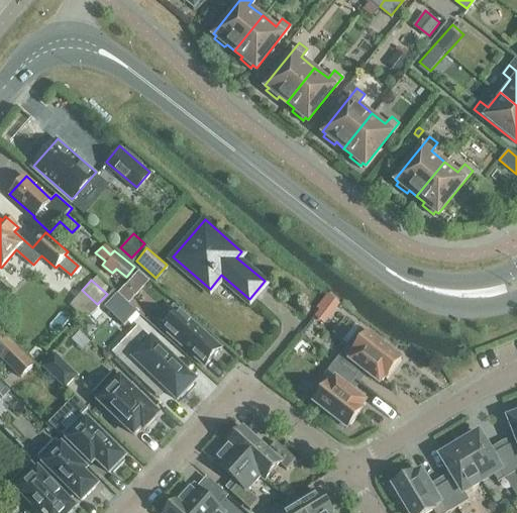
[(124,284),(117,291),(127,300),(134,292),(124,284)]
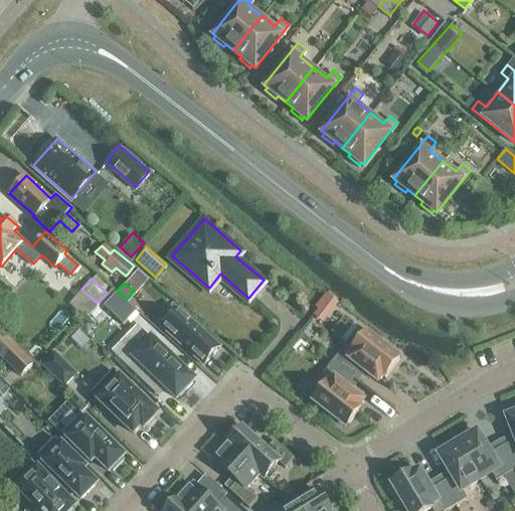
[(117,291),(104,304),(124,322),(136,308),(117,291)]
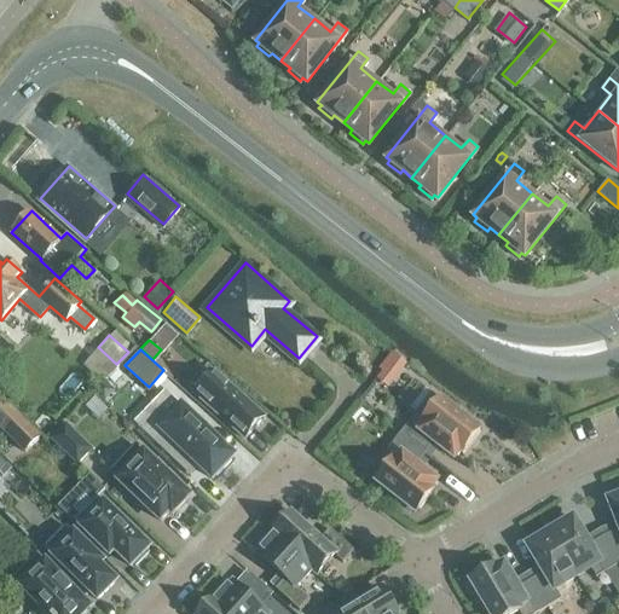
[(379,365),(382,368),(376,375),(387,384),(406,360),(392,349),(379,365)]
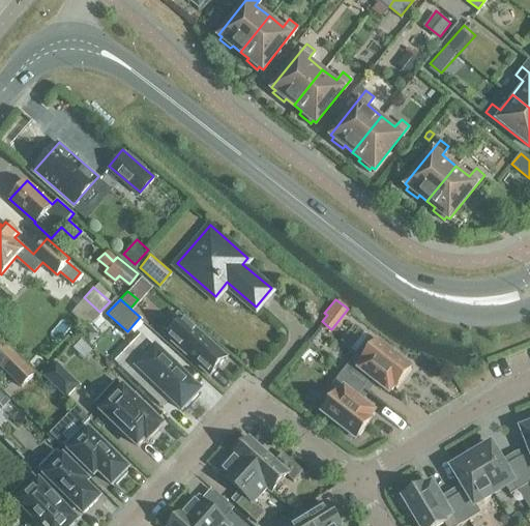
[(162,329),(209,372),(226,354),(178,311),(162,329)]
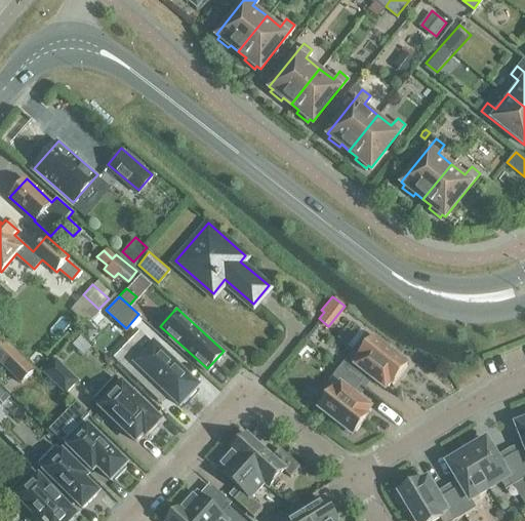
[(366,331),(338,366),(360,383),(368,372),(386,387),(391,381),(392,382),(407,363),(403,360),(406,357),(395,349),(393,352),(366,331)]
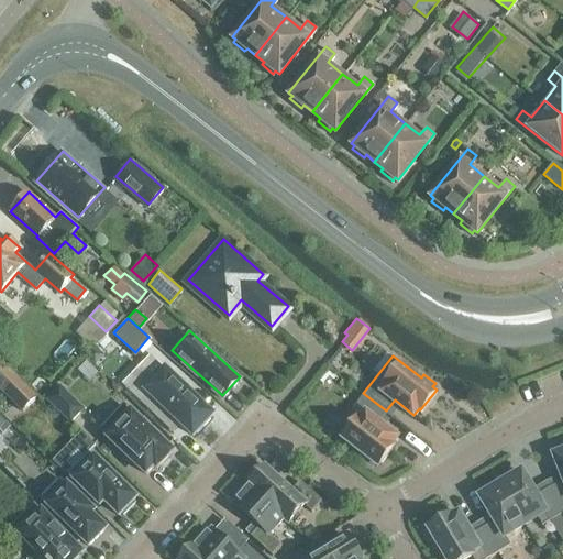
[(0,384),(4,390),(8,387),(18,376),(0,359),(0,384)]
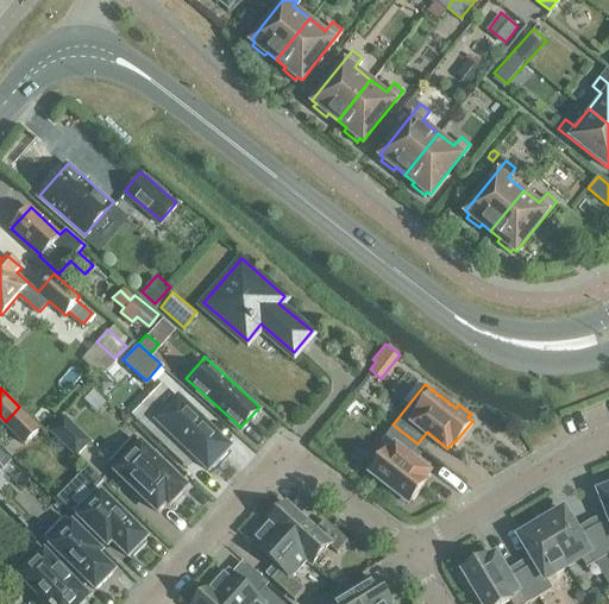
[(174,392),(144,423),(182,460),(192,451),(209,467),(230,446),(174,392)]
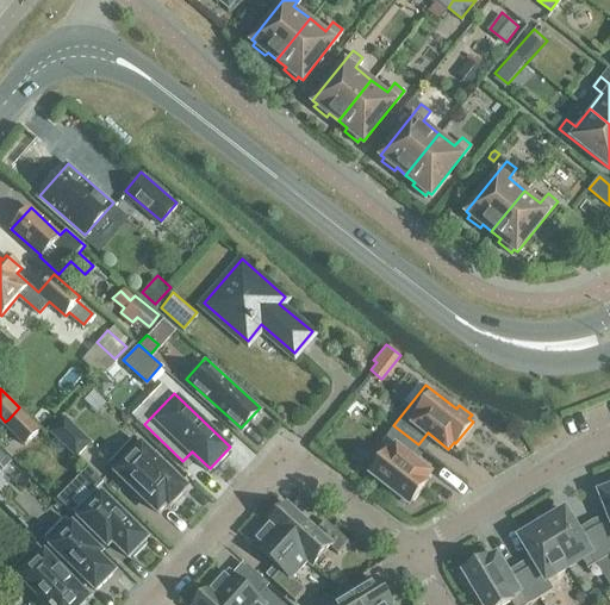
[(29,440),(39,428),(19,407),(8,419),(5,422),(19,435),(22,432),(29,440)]
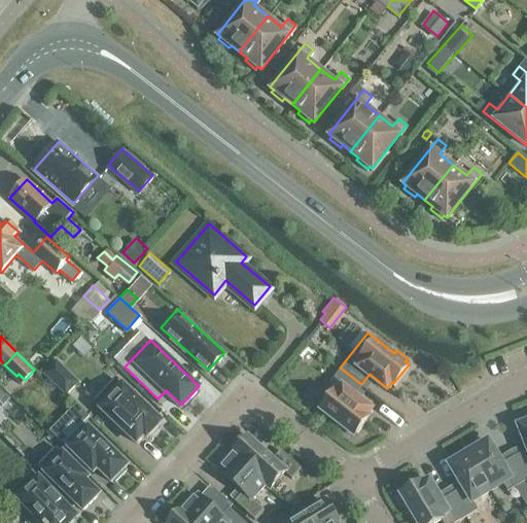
[(57,359),(45,372),(66,391),(77,380),(57,359)]
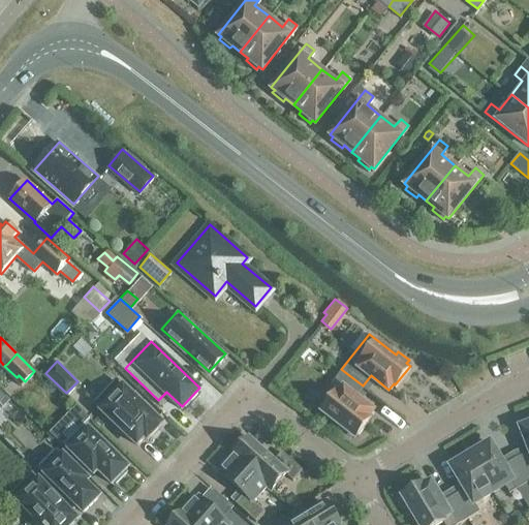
[(363,385),(341,369),(328,387),(335,393),(321,409),(341,425),(339,428),(349,436),(351,433),(355,436),(370,417),(368,415),(373,409),(355,395),(363,385)]
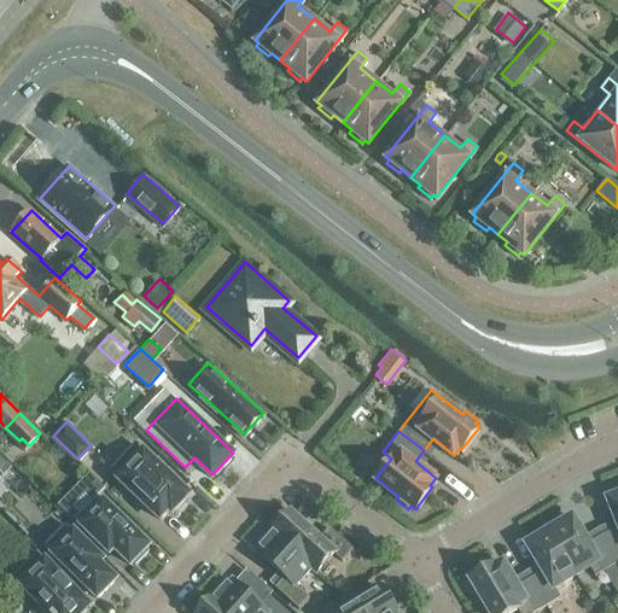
[(110,468),(161,517),(169,508),(172,511),(188,492),(135,442),(110,468)]
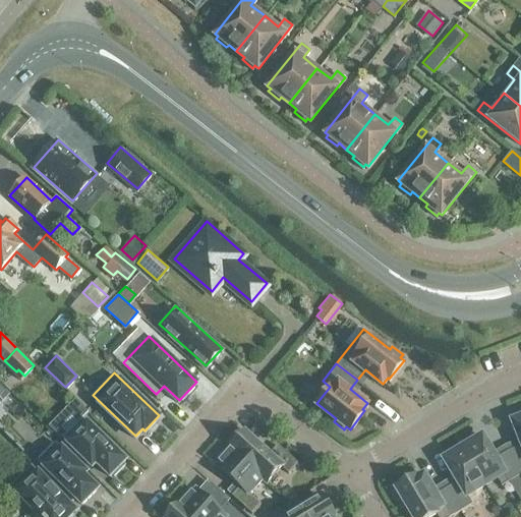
[(520,441),(520,443),(508,448),(520,472),(520,412),(516,414),(517,418),(513,419),(520,441)]
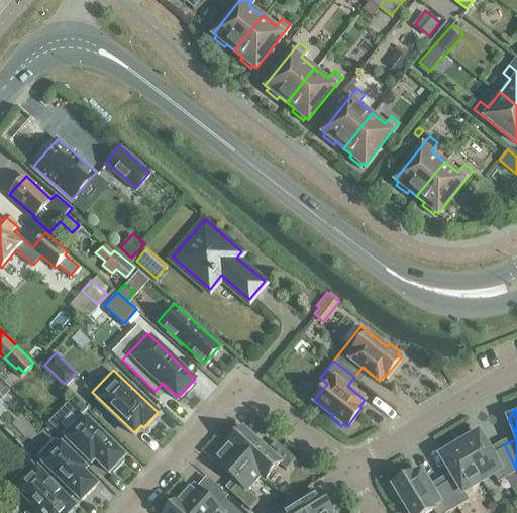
[(113,470),(124,459),(122,457),(124,454),(82,413),(62,432),(92,462),(96,456),(109,471),(111,469),(113,470)]
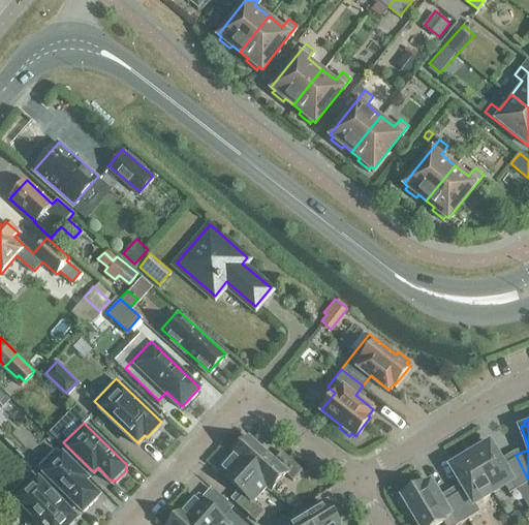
[(274,459),(249,436),(234,454),(235,455),(236,455),(268,483),(267,484),(271,488),(285,471),(292,479),(303,468),(282,450),(274,459)]
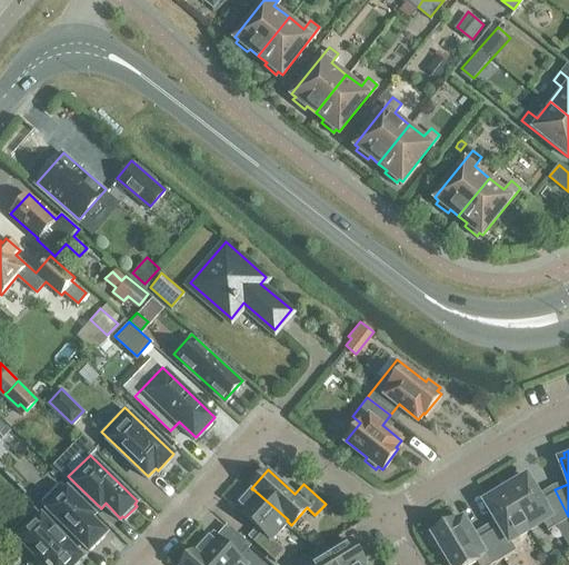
[(505,483),(503,484),(530,527),(550,515),(556,524),(568,516),(555,489),(541,498),(528,475),(523,477),(521,474),(506,484),(505,483)]
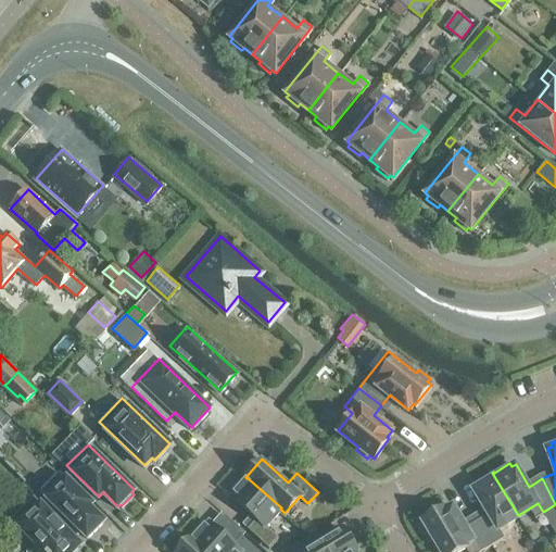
[(40,489),(88,537),(104,519),(89,505),(92,502),(59,469),(40,489)]
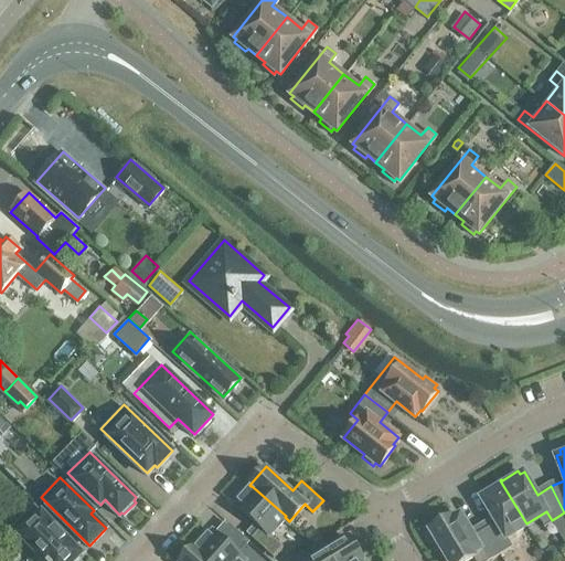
[(526,524),(500,480),(499,480),(500,482),(484,491),(486,495),(481,497),(496,520),(484,527),(499,552),(512,544),(507,535),(526,524)]
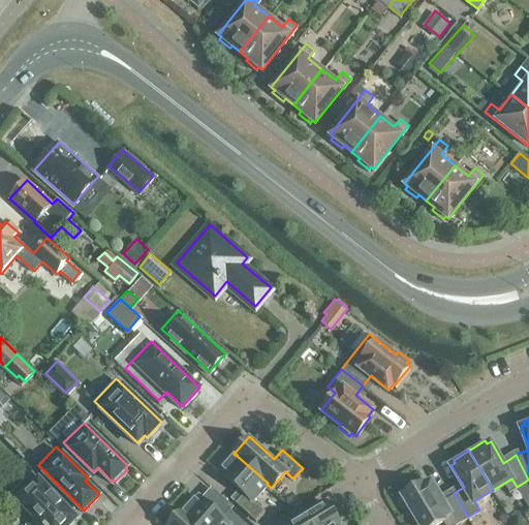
[(236,501),(255,520),(265,510),(253,498),(267,484),(268,483),(236,455),(235,455),(231,459),(228,456),(218,467),(221,470),(220,471),(244,492),(236,501)]
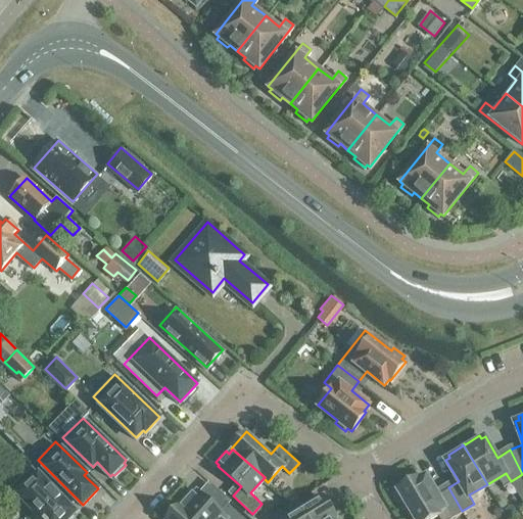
[(66,518),(76,511),(32,466),(10,485),(42,518),(66,518)]
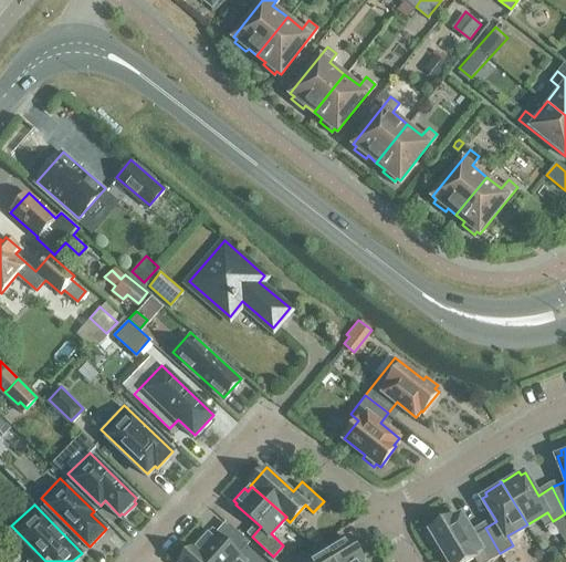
[(477,561),(484,561),(500,553),(485,528),(473,534),(461,513),(454,518),(452,516),(430,529),(433,533),(430,536),(437,548),(440,545),(450,561),(463,561),(473,557),(477,561)]
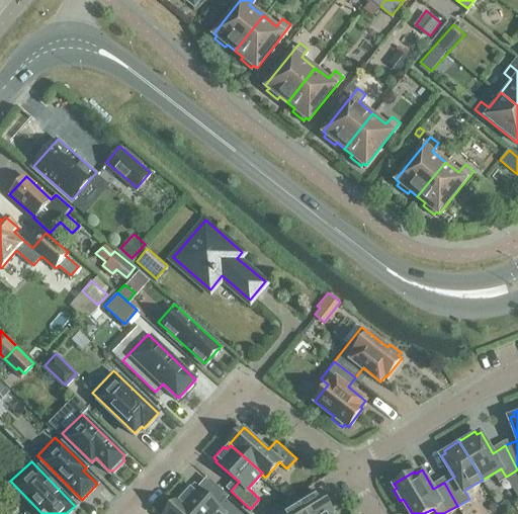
[(217,506),(194,485),(193,486),(190,484),(181,494),(184,497),(180,501),(178,499),(178,500),(193,513),(244,513),(225,497),(217,506)]
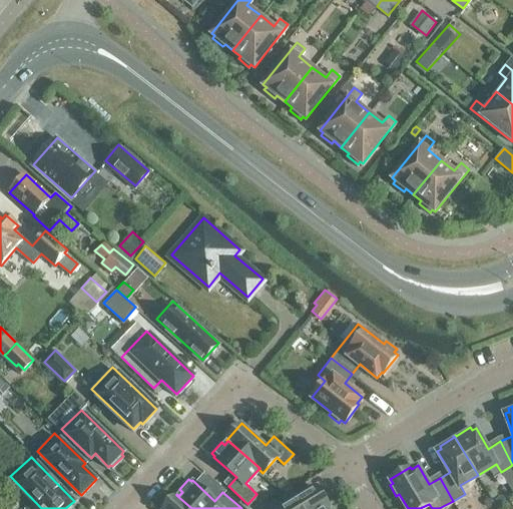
[(265,505),(267,508),(324,508),(330,506),(318,487),(294,501),(288,491),(265,505)]
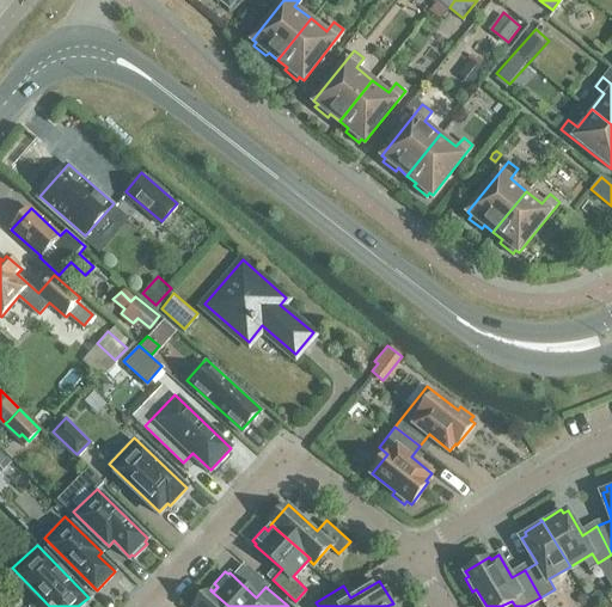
[(588,595),(594,606),(605,599),(599,589),(588,595)]
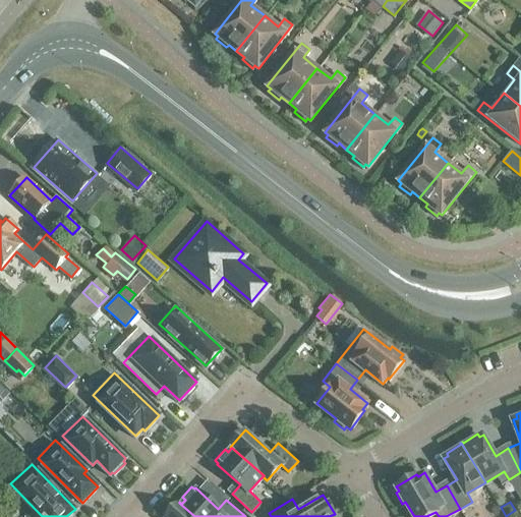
[(194,516),(179,503),(166,516),(194,516)]
